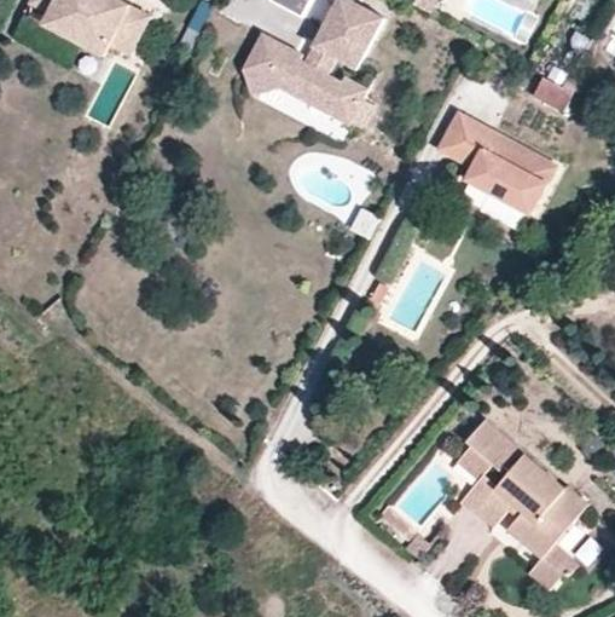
[(155,13),(128,0),(34,0),(54,11),(48,22),(108,53),(114,42),(134,52),(155,13)]
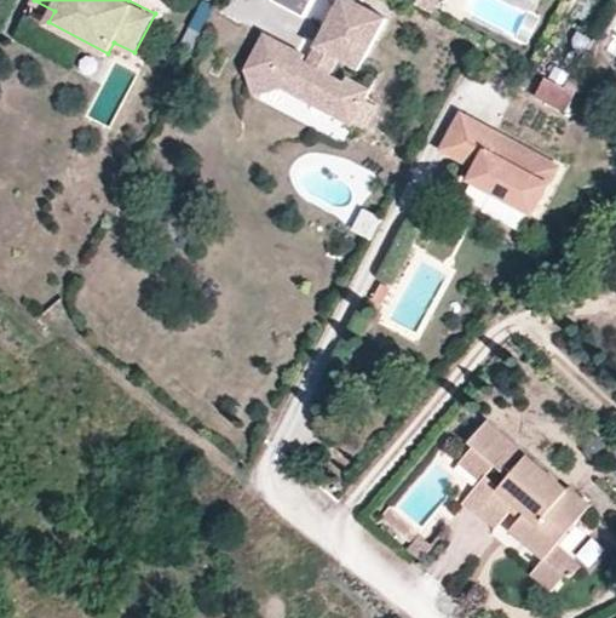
[(328,78),(337,62),(358,73),(386,21),(351,3),(347,0),(341,0),(315,49),(321,51),(311,68),(300,63),(304,57),(264,35),(245,72),(252,96),(277,89),(327,115),(343,85),(328,78)]
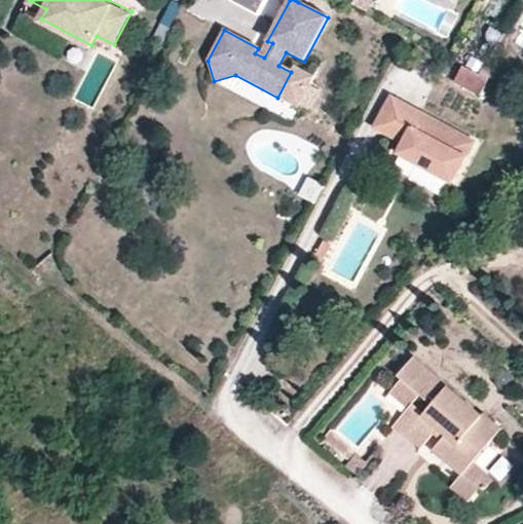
[(295,0),(298,2),(298,0),(230,0),(229,3),(257,17),(266,0),(295,0)]
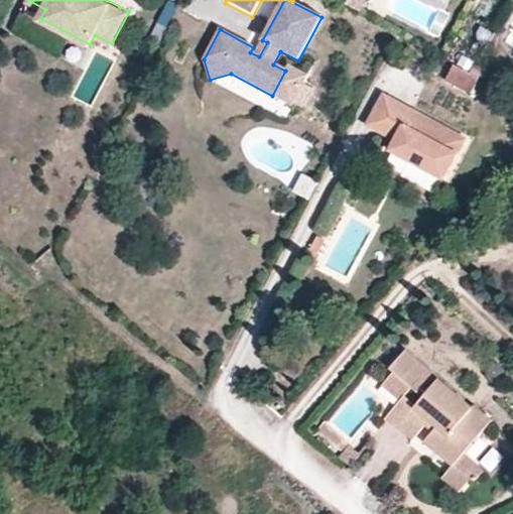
[(343,0),(341,6),(354,13),(360,0),(343,0)]
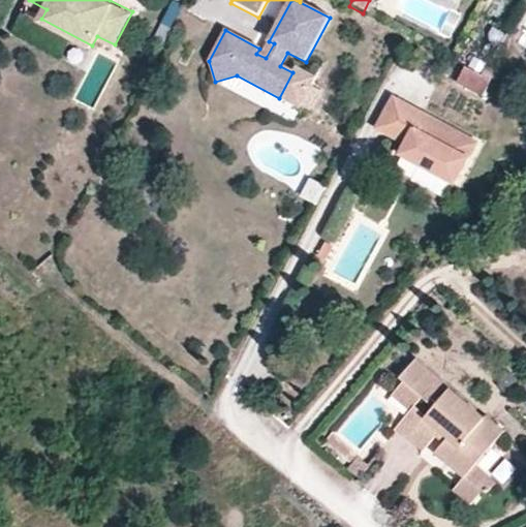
[(487,74),(480,70),(461,60),(453,76),(478,91),(487,74)]
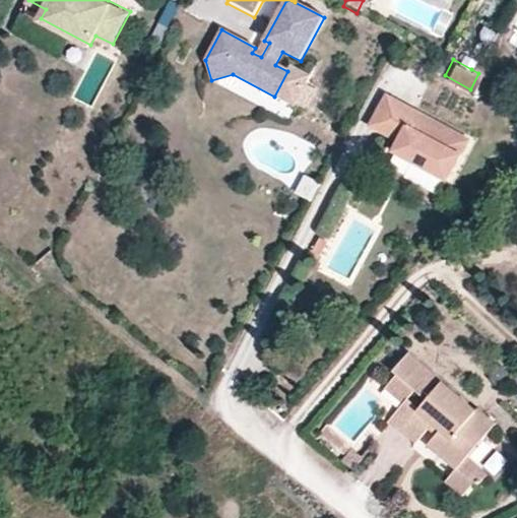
[(294,107),(307,81),(287,71),(274,96),(294,107)]
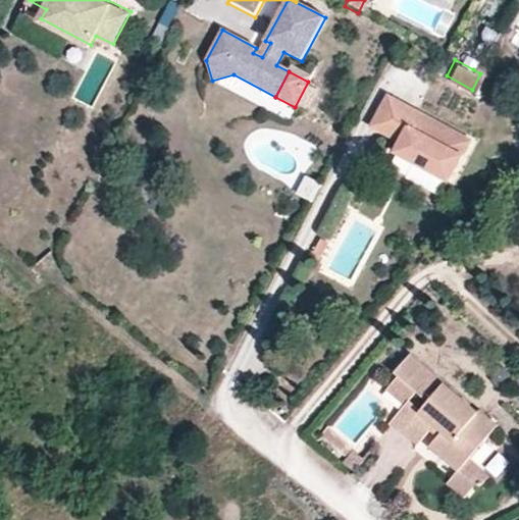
[(374,125),(402,141),(407,132),(394,123),(405,103),(390,95),(374,125)]
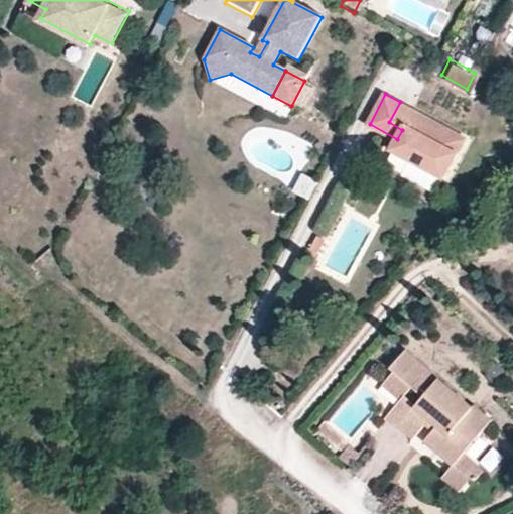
[(467,139),(400,102),(389,122),(402,130),(397,139),(392,150),(444,178),(467,139)]
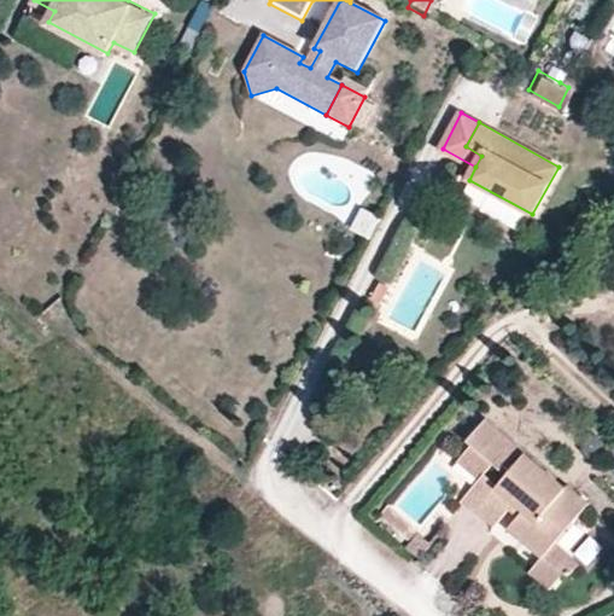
[(349,230),(367,239),(379,218),(360,208),(349,230)]
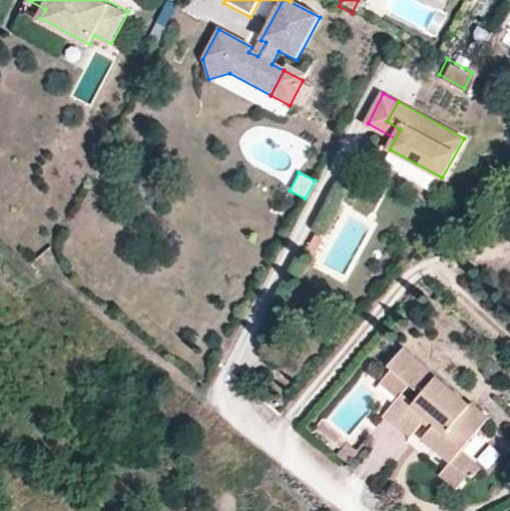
[(324,236),(316,232),(309,245),(317,249),(324,236)]
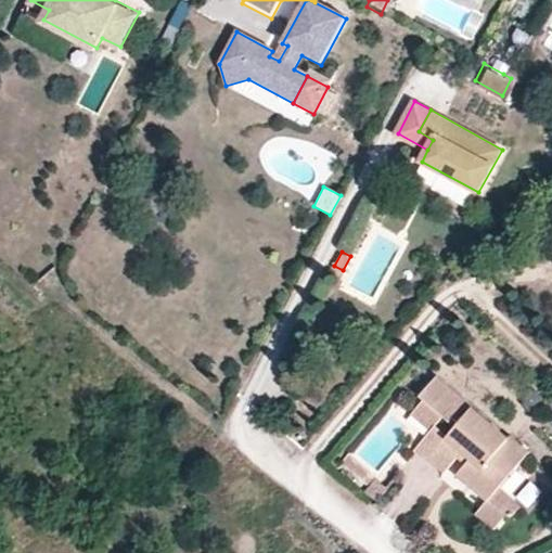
[(422,398),(453,425),(427,458),(426,459),(441,472),(453,458),(460,449),(469,457),(462,465),(454,474),(484,498),(486,499),(496,487),(524,452),(508,437),(505,439),(471,409),(471,407),(435,375),(419,395),(422,398)]
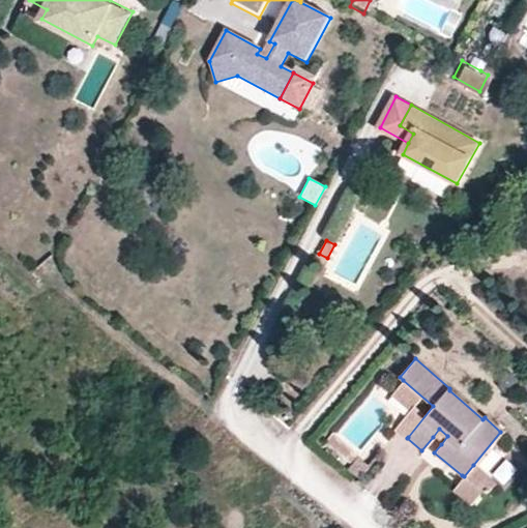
[(433,406),(403,380),(391,393),(409,408),(394,426),(408,437),(433,406)]
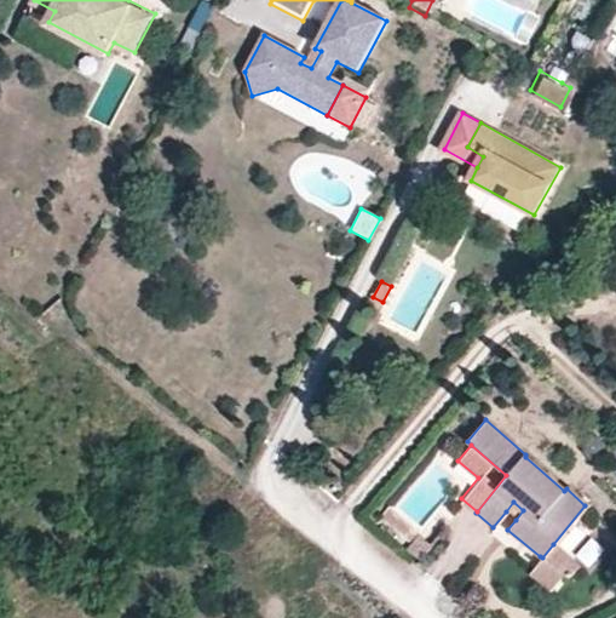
[(506,511),(516,520),(523,510),(513,502),(506,511)]
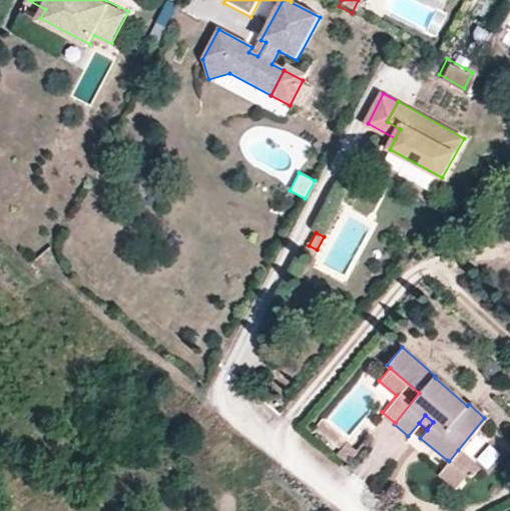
[(474,463),(458,450),(449,461),(447,460),(437,473),(453,487),(464,475),(474,463)]
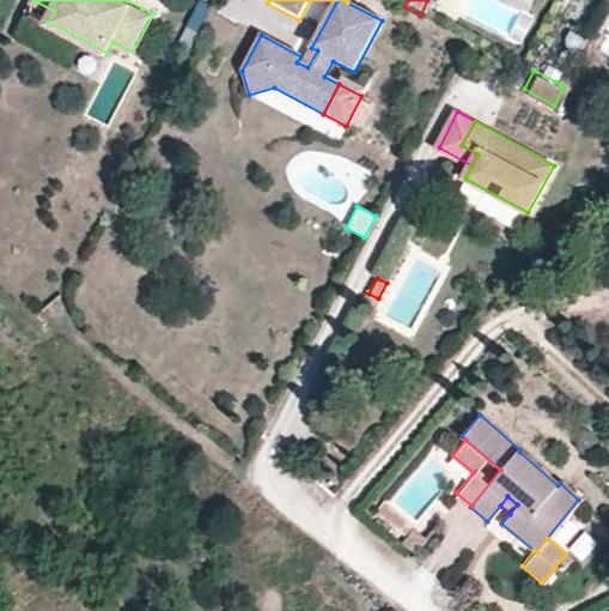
[(571,558),(566,554),(554,568),(559,572),(571,558)]
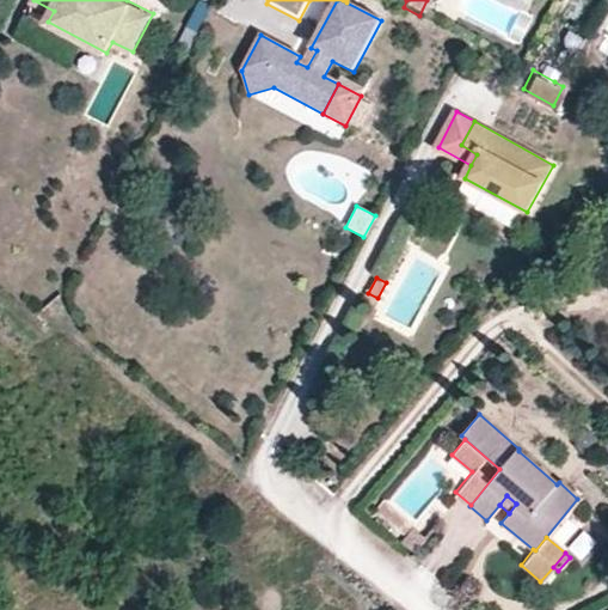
All buildings are outlined.
